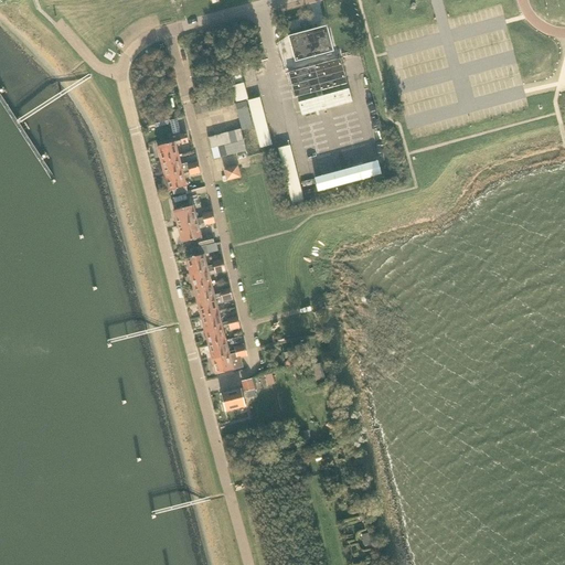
[(333,52),(326,27),(288,36),(295,62),(307,59),(309,67),(313,66),(311,57),(333,52)]
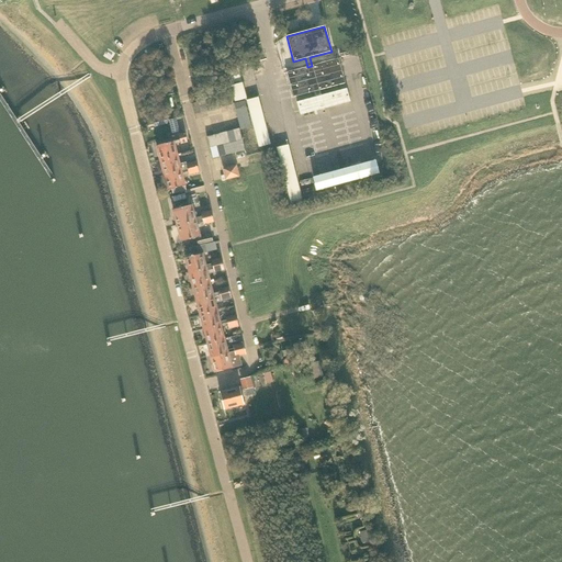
[(345,83),(338,58),(312,66),(307,67),(287,72),(293,97),(315,91),(316,97),(296,102),(300,114),(349,101),(346,88),(321,96),(319,90),(345,83)]
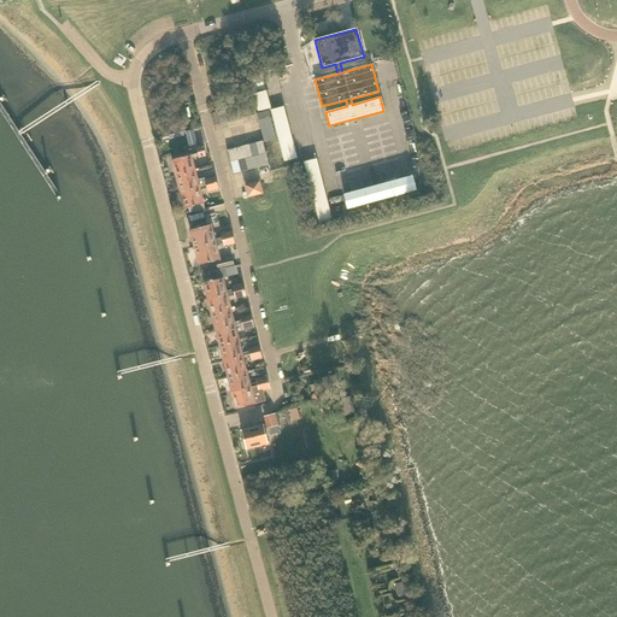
[(248,77),(257,111),(270,107),(260,74),(248,77)]
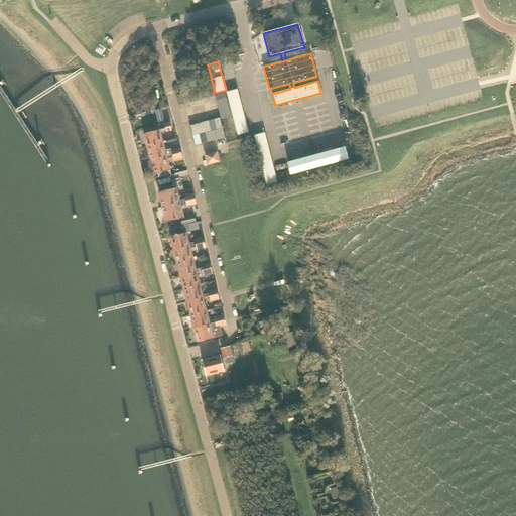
[(211,87),(205,88),(208,98),(214,96),(211,87)]
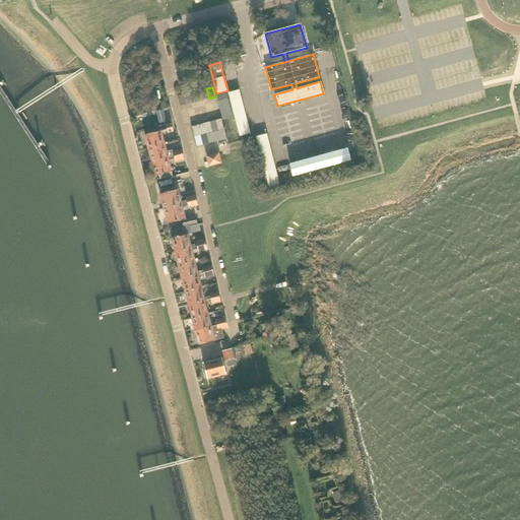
[(206,88),(200,90),(203,101),(209,99),(206,88)]
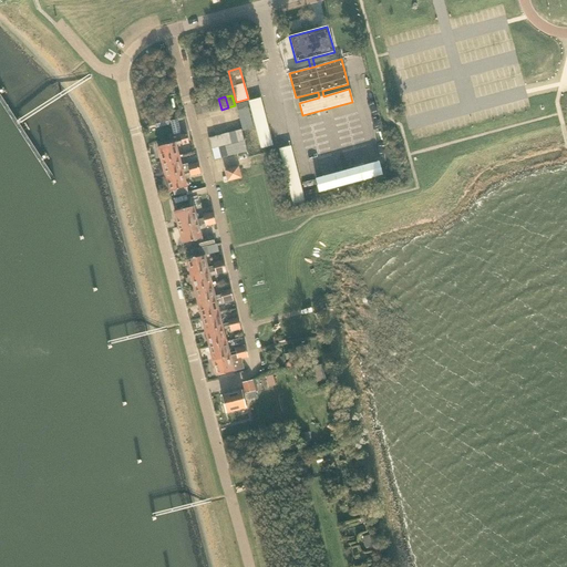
[(272,145),(260,98),(248,101),(260,148),(272,145)]
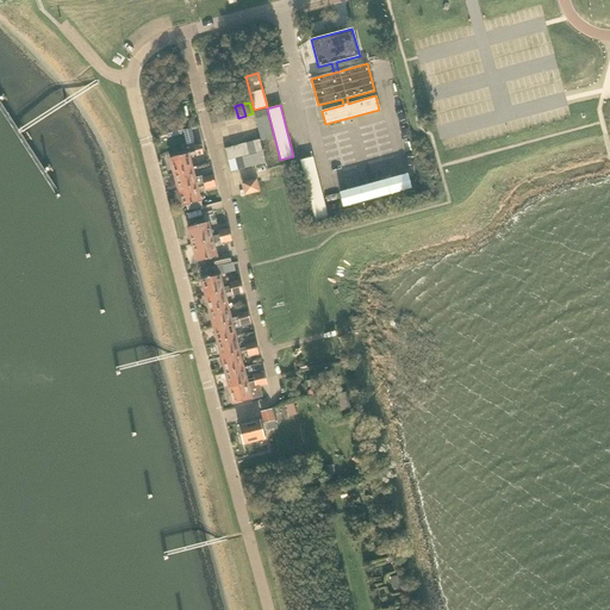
[(235,106),(228,107),(231,119),(238,118),(235,106)]
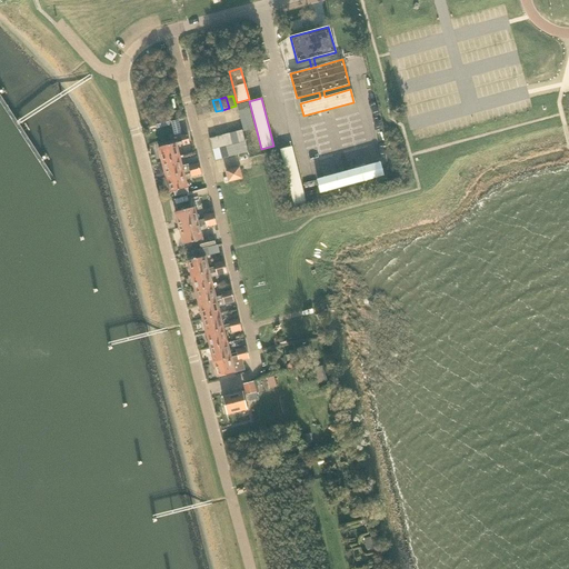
[(212,100),(207,102),(209,113),(216,111),(212,100)]
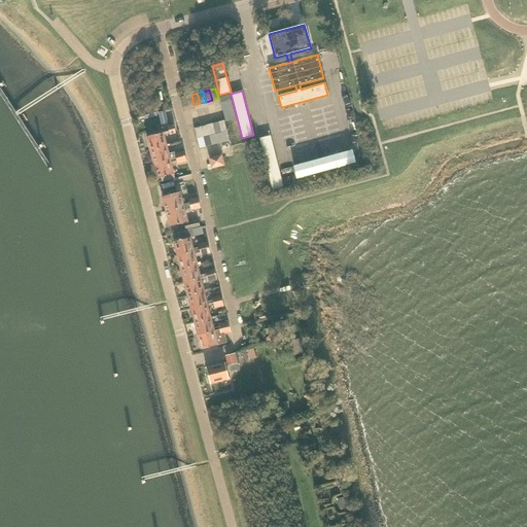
[(191,95),(185,97),(187,106),(194,105),(191,95)]
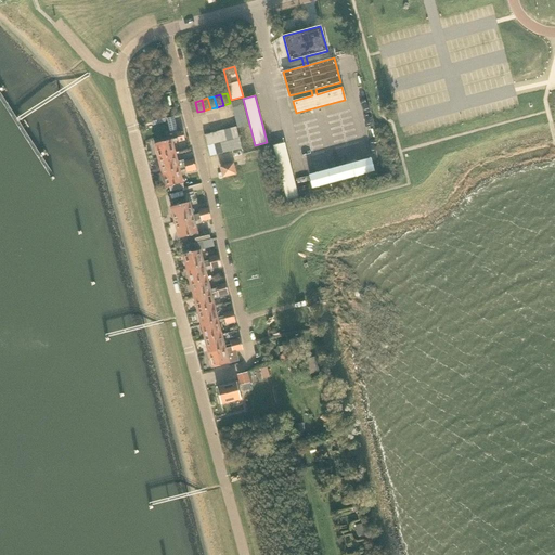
[(243,106),(241,100),(230,102),(232,108),(243,106)]
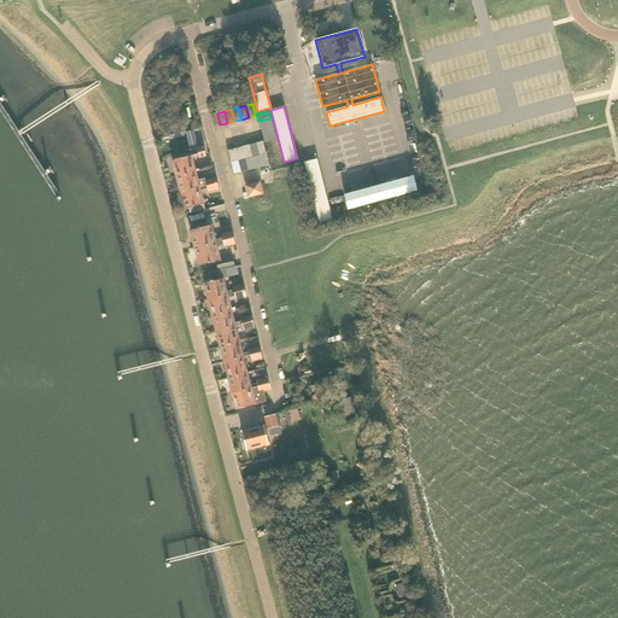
[(217,114),(210,115),(213,127),(220,124),(217,114)]
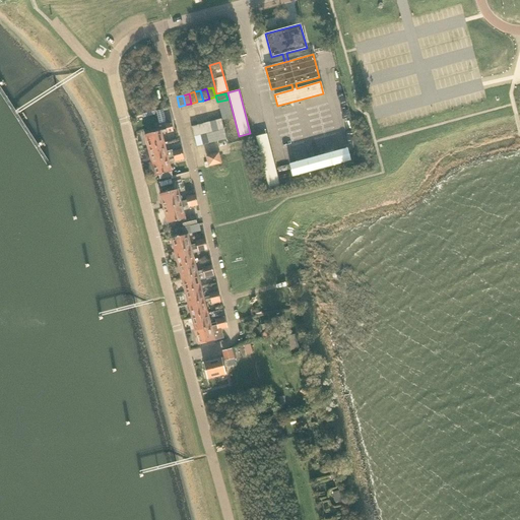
[(229,106),(228,100),(217,102),(218,108),(229,106)]
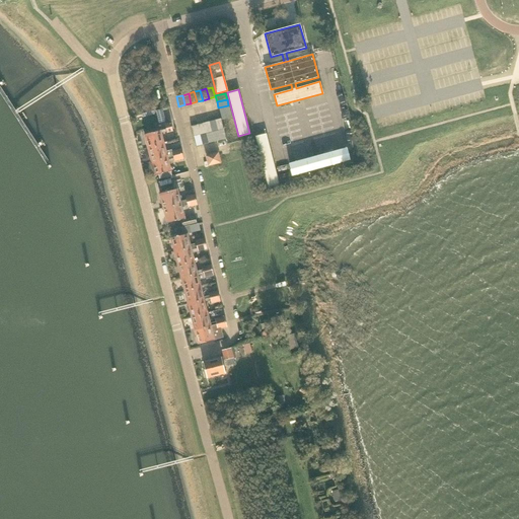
[(228,105),(218,107),(220,114),(229,110),(228,105)]
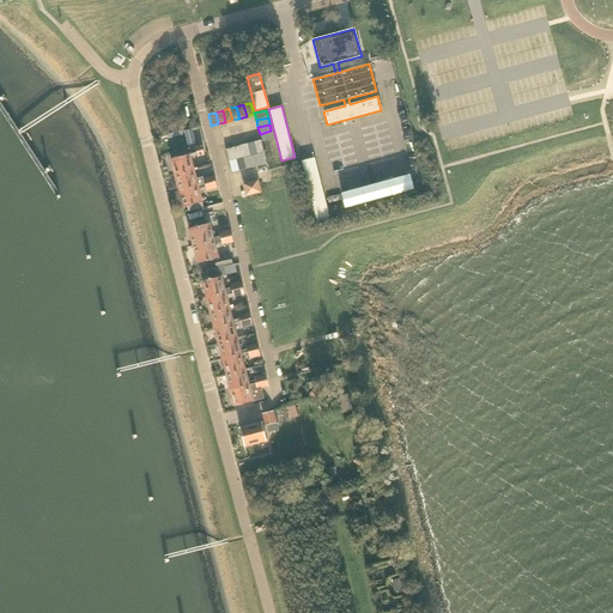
[(190,129),(183,131),(187,145),(194,143),(190,129)]
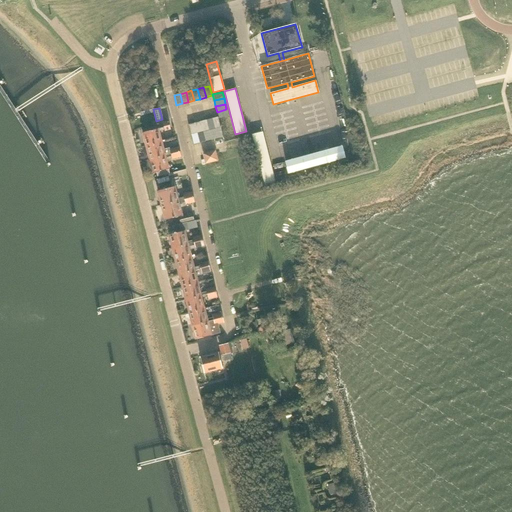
[(226,109),(217,112),(218,118),(228,115),(226,109)]
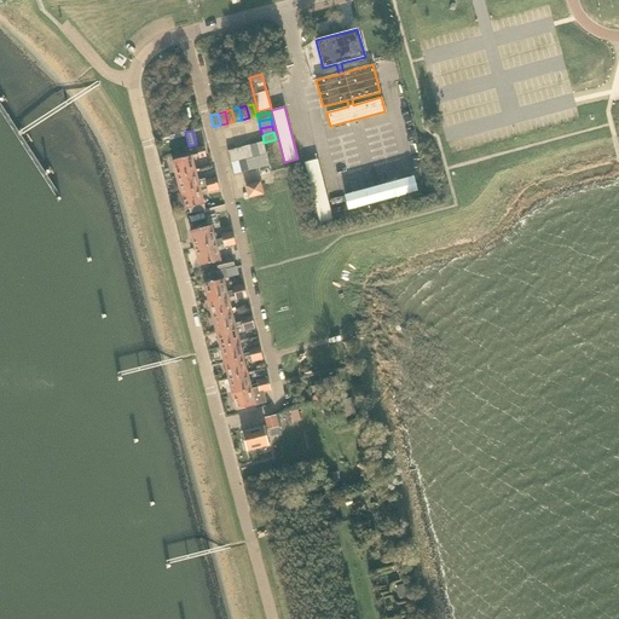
[(266,154),(262,142),(255,143),(259,155),(266,154)]
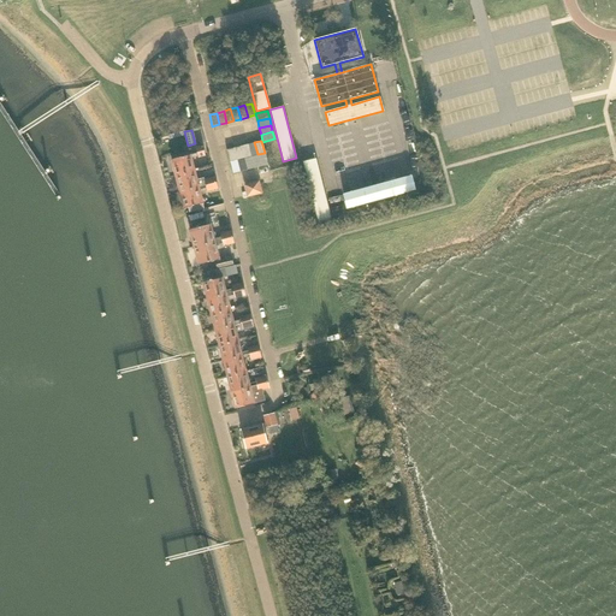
[(254,142),(247,144),(250,157),(258,154),(254,142)]
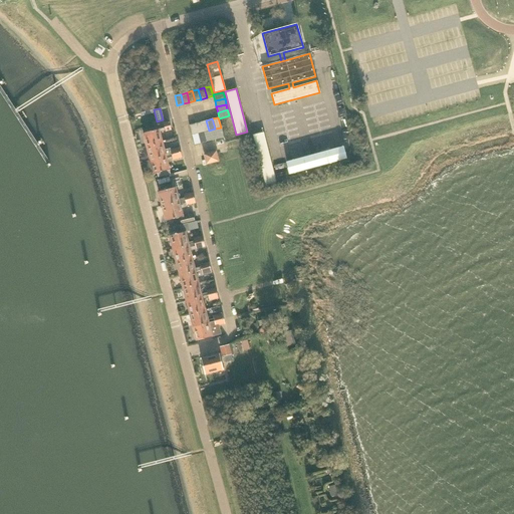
[(206,120),(201,122),(203,133),(209,131),(206,120)]
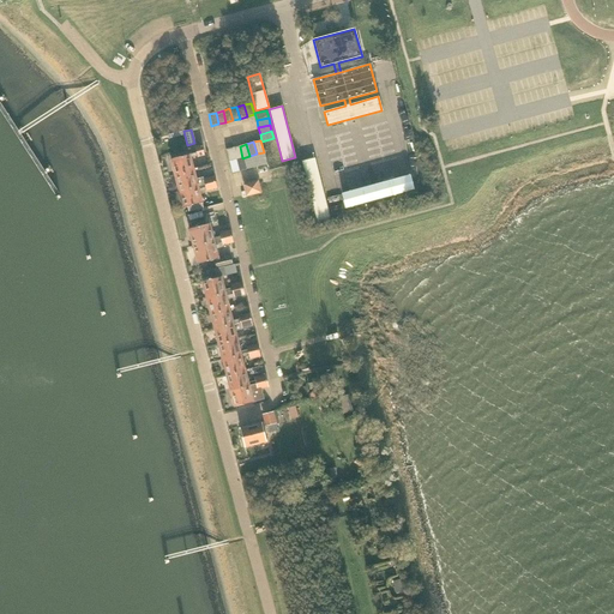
[(170,160),(175,175),(193,170),(190,157),(197,156),(197,157),(204,155),(202,145),(194,148),(197,152),(190,155),(170,160)]
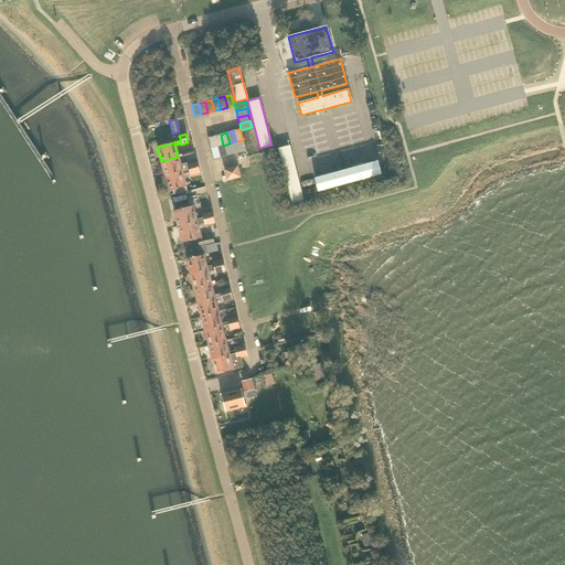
[(221,135),(214,136),(217,147),(223,146),(221,135)]
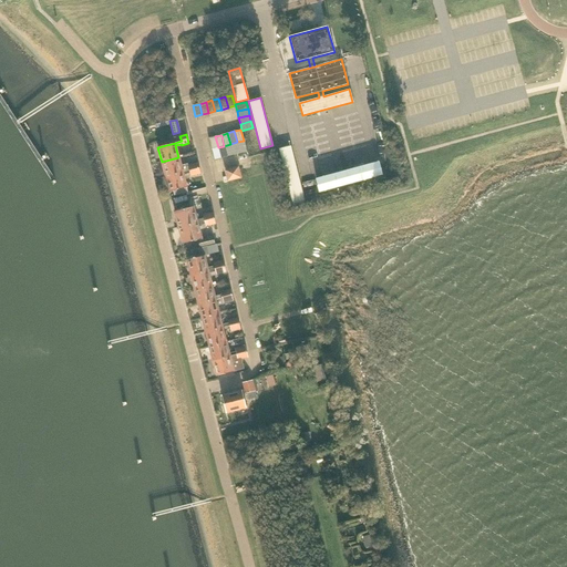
[(215,136),(208,138),(212,150),(218,147),(215,136)]
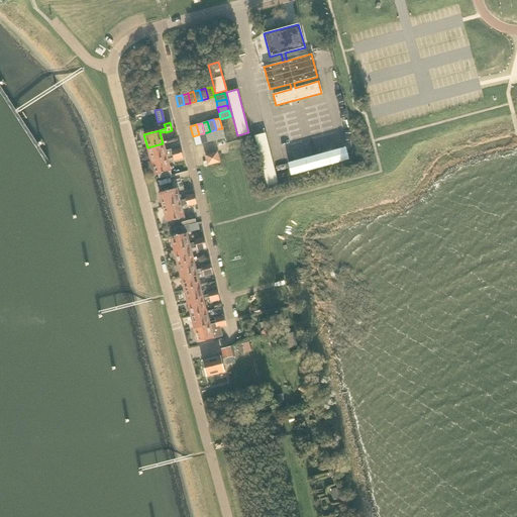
[(222,128),(216,129),(218,139),(224,138),(222,128)]
